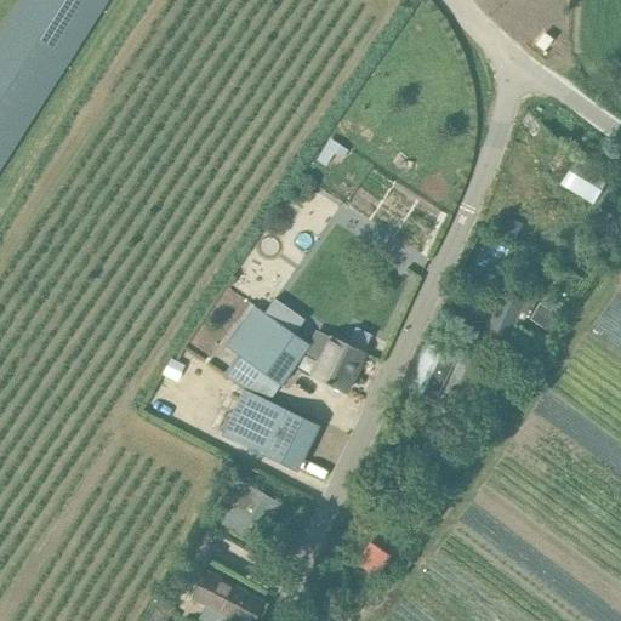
[(17,0),(0,27),(0,169),(107,0),(17,0)]
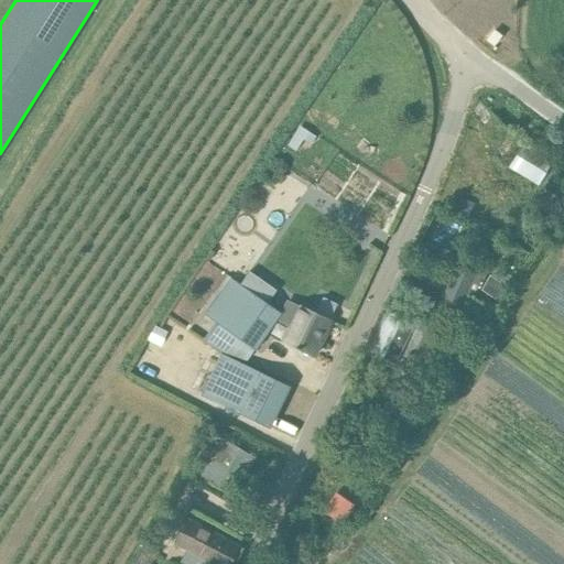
[(487,40),(494,45),(501,36),(494,31),(487,40)]
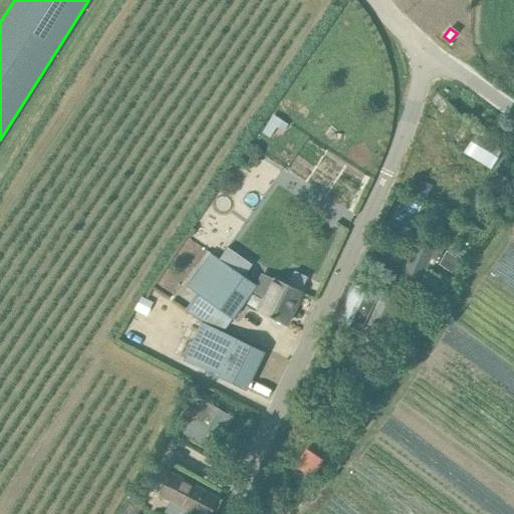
[(476,132),(464,154),(494,171),(506,149),(476,132)]
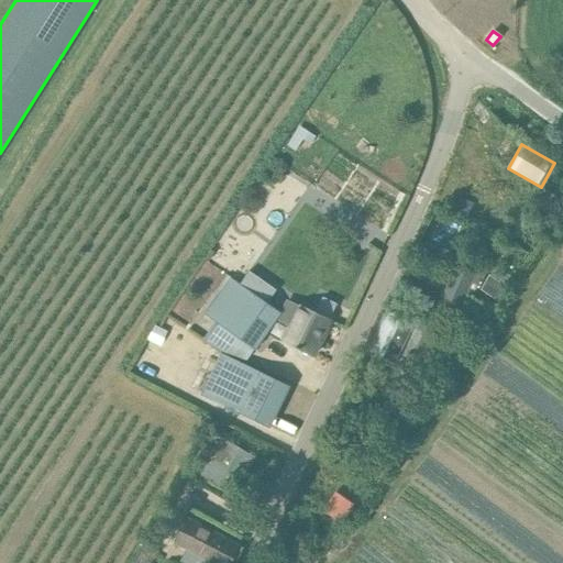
[(457,196),(449,217),(465,224),(474,203),(457,196)]
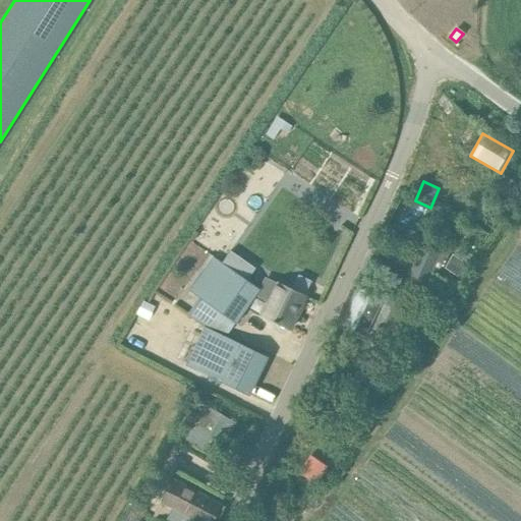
[(422,243),(404,281),(422,289),(423,287),(426,289),(432,277),(438,279),(449,257),(447,257),(451,249),(431,239),(427,246),(422,243)]
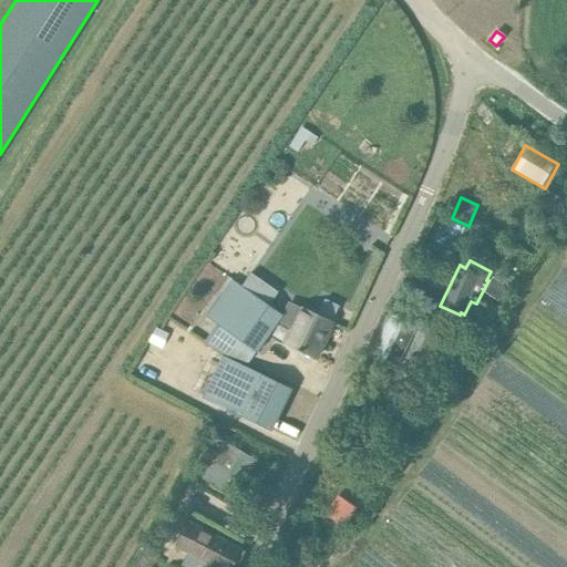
[(269,429),(289,388),(246,367),(284,316),(232,278),(204,317),(216,325),(203,342),(222,357),(203,397),(269,429)]
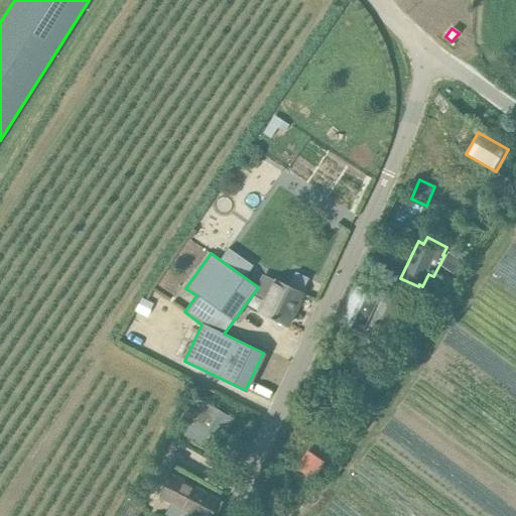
[(286,327),(302,293),(262,274),(257,284),(259,285),(254,295),(264,300),(259,311),(272,317),(270,320),(271,325),(278,328),(282,327),(283,325),(286,327)]
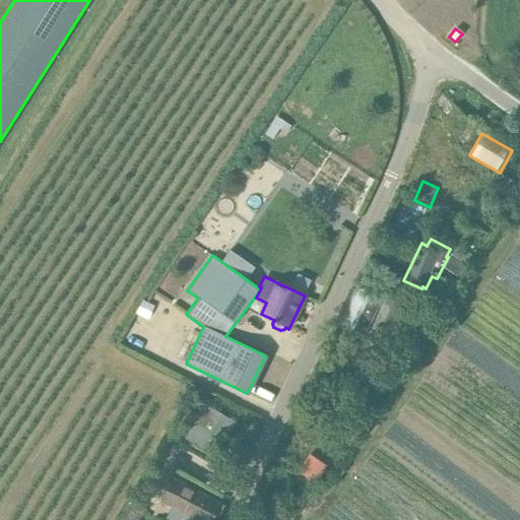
[(374,344),(393,303),(356,286),(338,328),(374,344)]
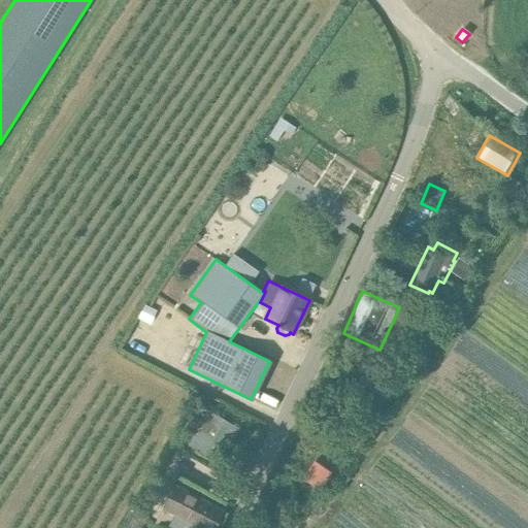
[(186,448),(218,466),(239,429),(206,410),(186,448)]
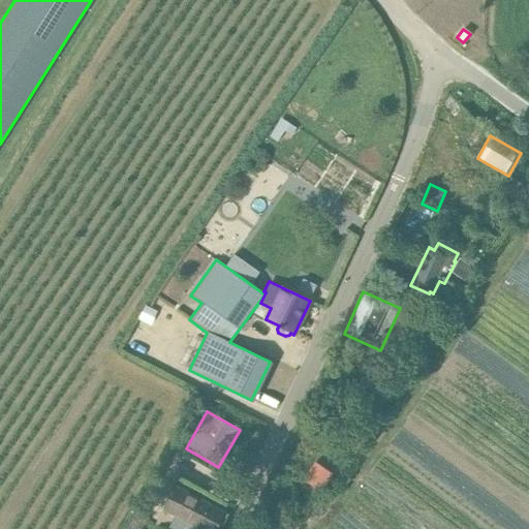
[(314,462),(303,479),(320,492),(333,474),(314,462)]
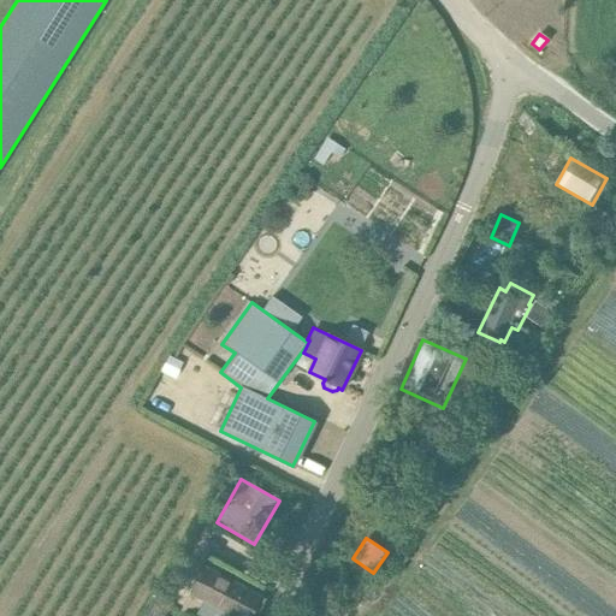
[(250,615),(261,597),(203,568),(190,593),(217,608),(211,615),(250,615)]
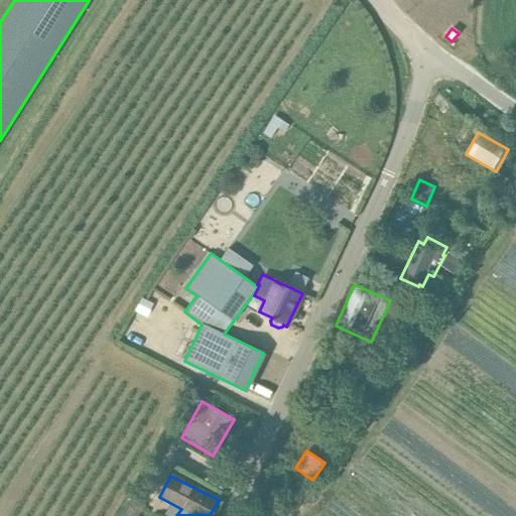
[(133,497),(126,507),(139,515),(147,506),(133,497)]
